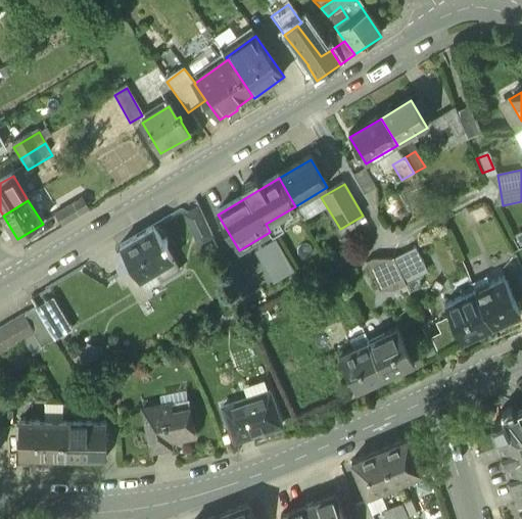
[(74,205),(56,217),(62,227),(80,217),(74,205)]
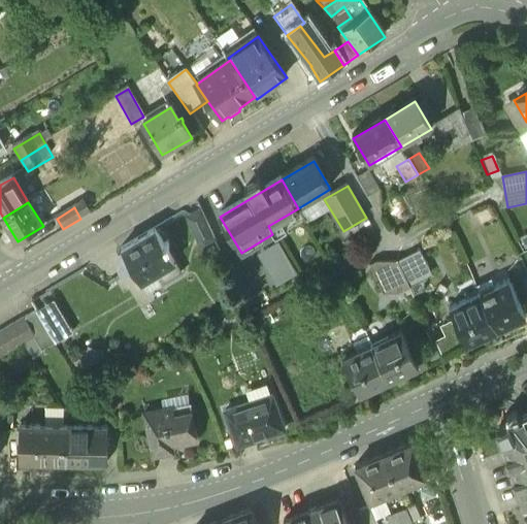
[(206,225),(200,210),(187,217),(201,248),(215,241),(206,225)]
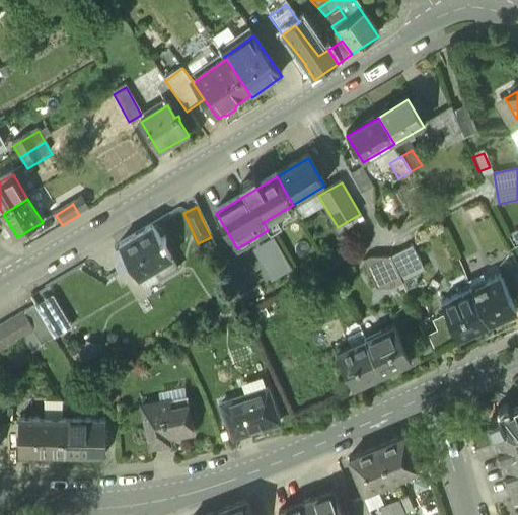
[(153,226),(119,245),(138,278),(172,259),(153,226)]
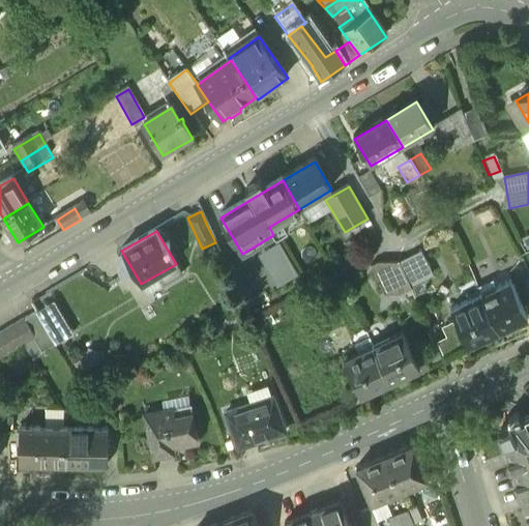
[(280,244),(260,257),(276,285),(296,272),(280,244)]
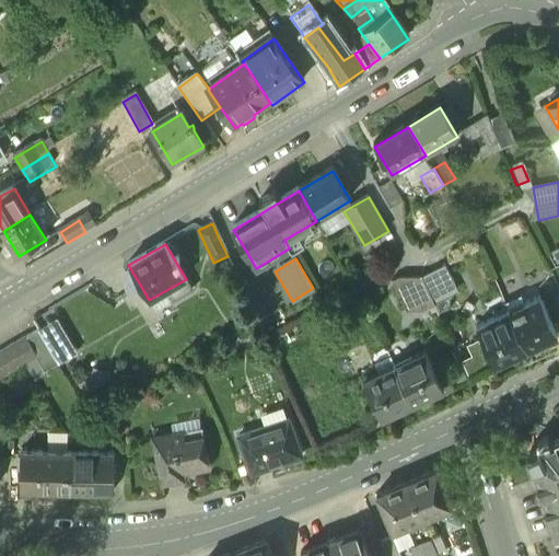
[(444,267),(421,278),(431,298),(455,287),(444,267)]
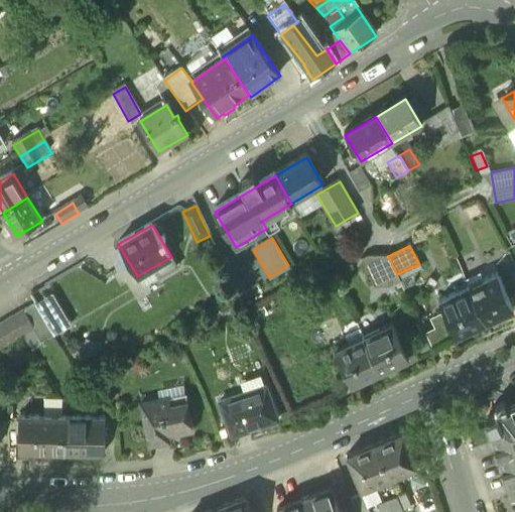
[(397,274),(388,256),(368,256),(361,259),(374,286),(389,286),(400,281),(397,274)]
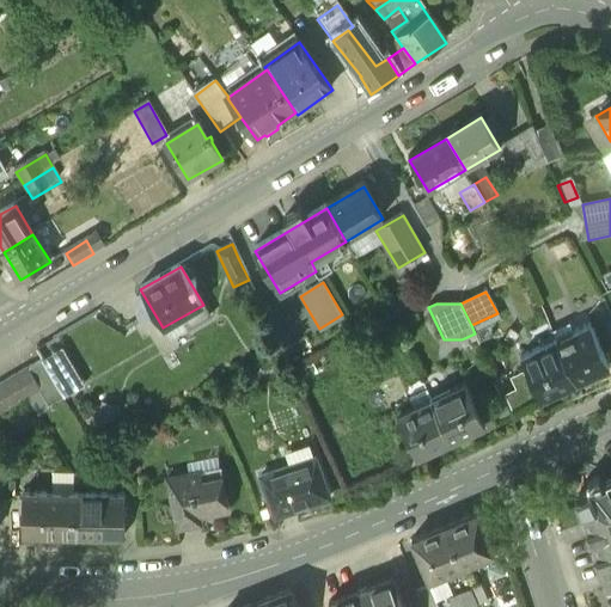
[(588,326),(556,342),(575,382),(608,367),(588,326)]
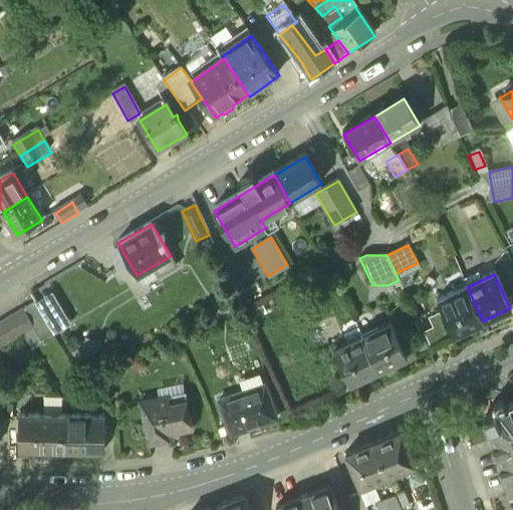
[(467,287),(439,300),(455,334),(483,321),(467,287)]
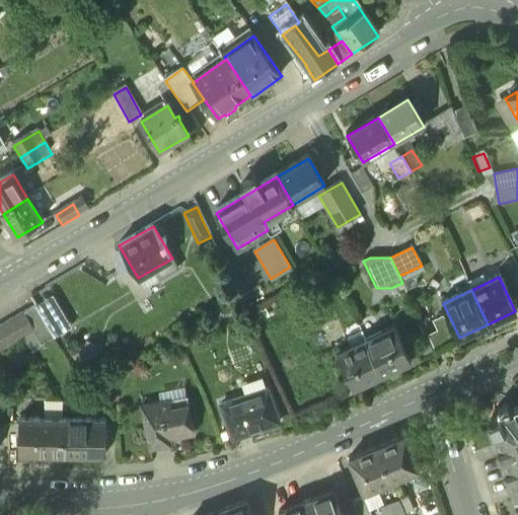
[(56,339),(37,307),(25,314),(35,330),(33,333),(42,347),(56,339)]
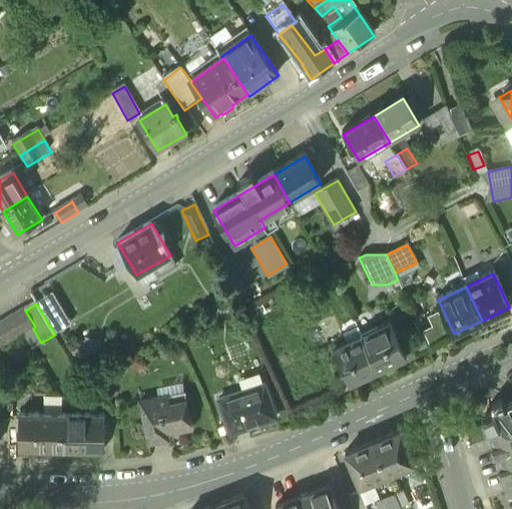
[(25,311),(0,325),(0,348),(33,329),(35,327),(25,311)]
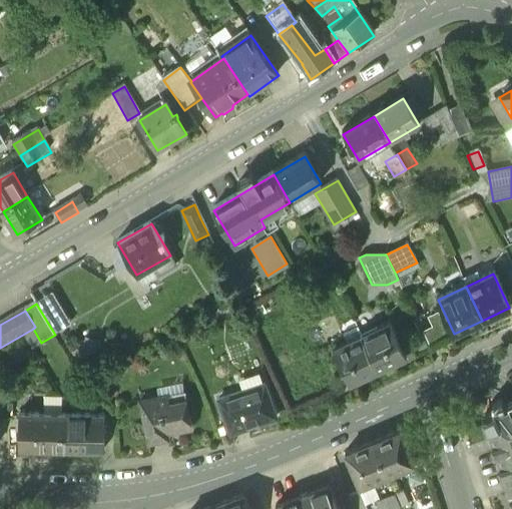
[(389,322),(361,336),(377,370),(405,357),(389,322)]
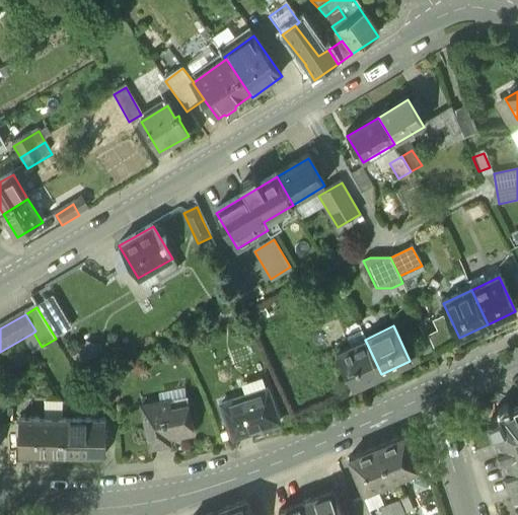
[(365,340),(337,353),(353,387),(381,374),(365,340)]
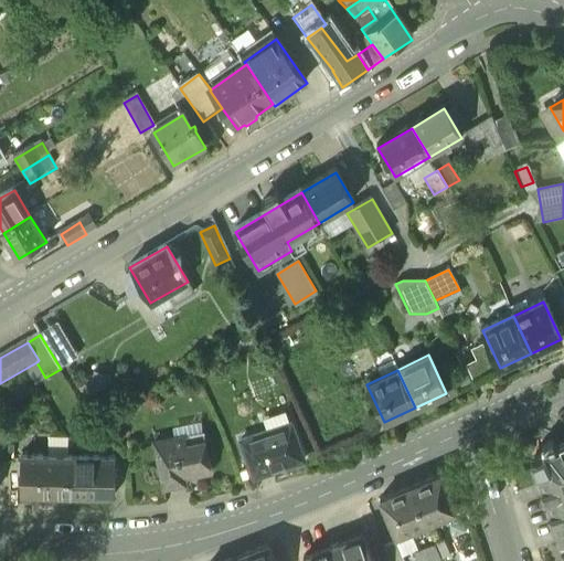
[(291,424),(242,441),(255,478),(304,462),(291,424)]
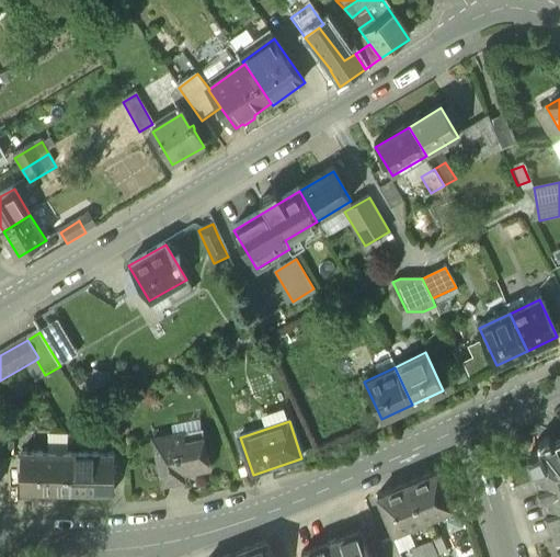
[(175,436),(155,440),(164,485),(184,480),(183,474),(209,468),(203,435),(175,440),(175,436)]
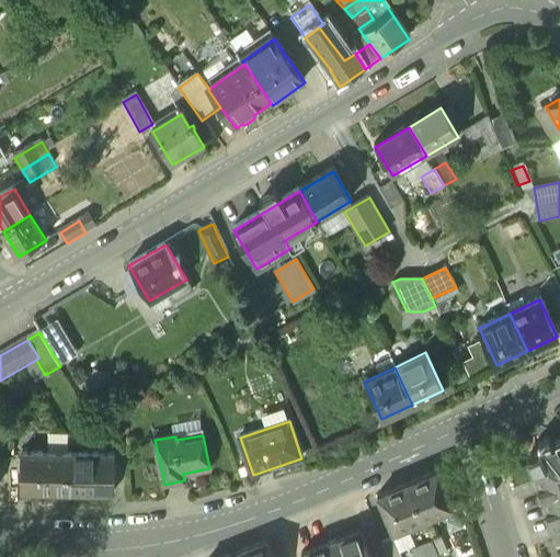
[(559,445),(529,459),(559,548),(559,445)]
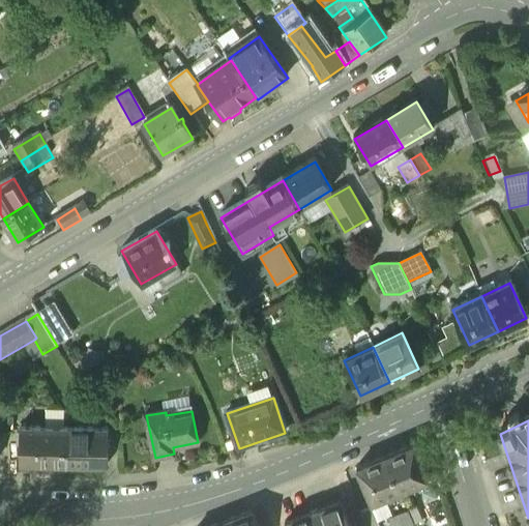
[(64,431),(20,431),(20,467),(64,467),(64,431)]
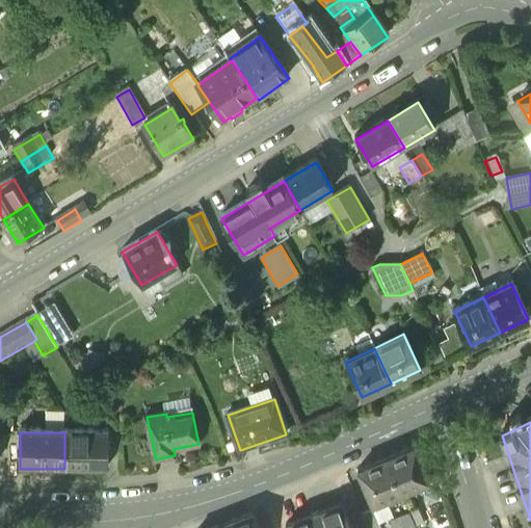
[(109,433),(64,432),(64,469),(108,470),(109,433)]
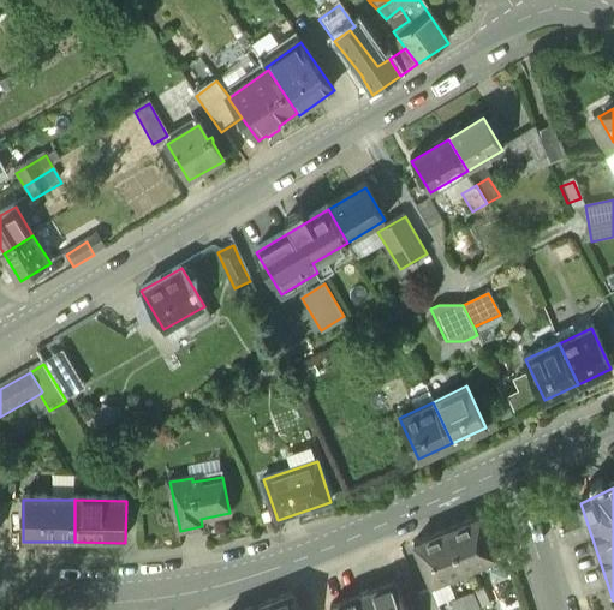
[(481,520),(447,534),(464,574),(498,560),(481,520)]
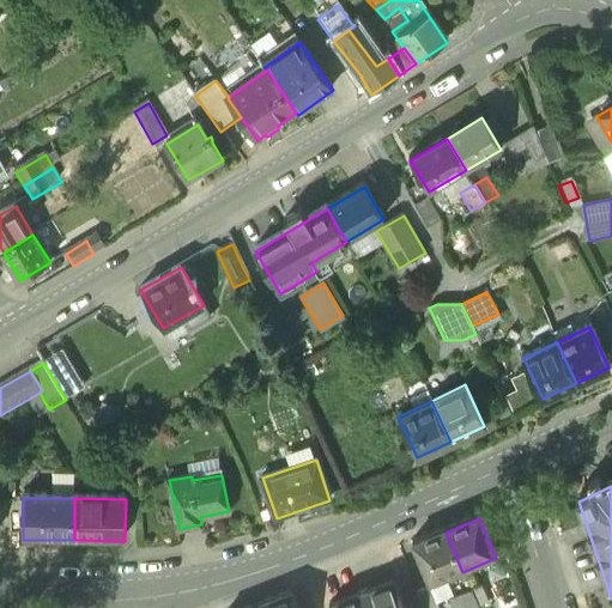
[(446,533),(413,546),(430,587),(462,572),(446,533)]
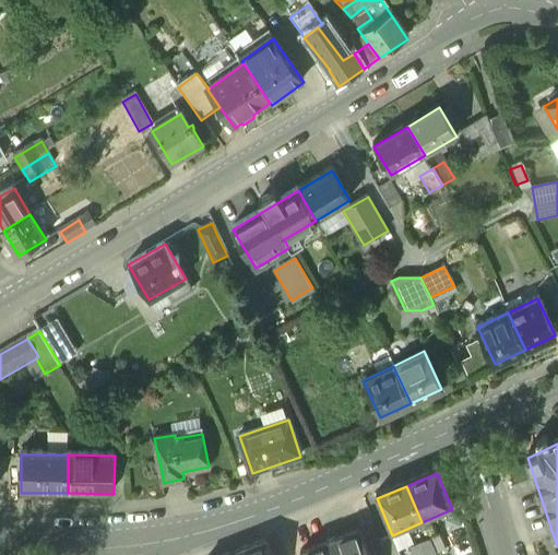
[(369,554),(361,534),(310,554),(369,554)]
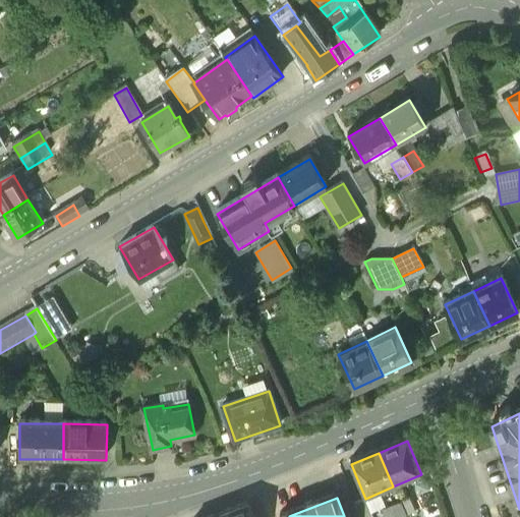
[(411,503),(401,507),(406,516),(415,516),(411,503)]
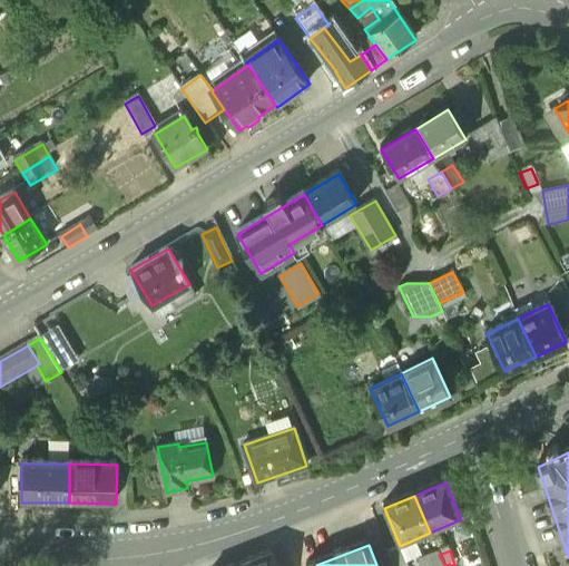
[(406,565),(401,552),(389,557),(392,565),(406,565)]
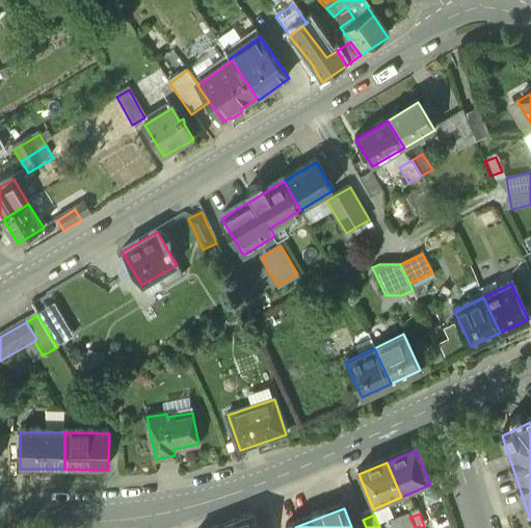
[(258,527),(254,516),(224,527),(258,527)]
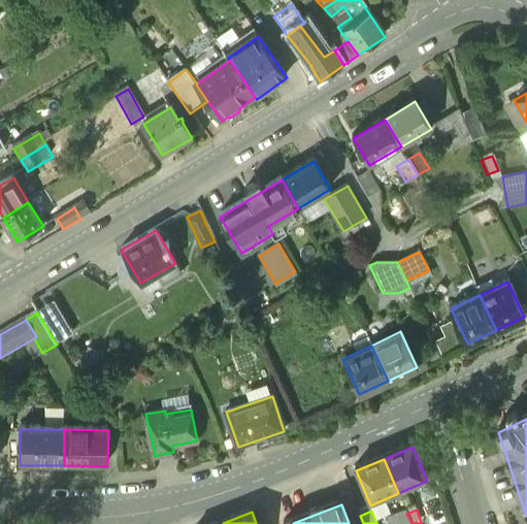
[(406,514),(388,520),(389,523),(412,523),(406,514)]
